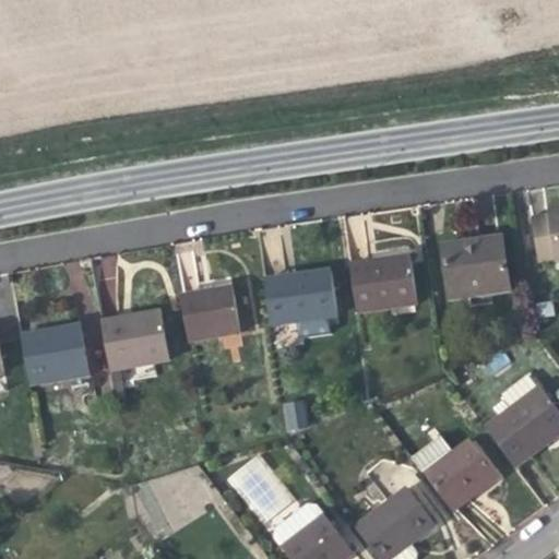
[(558,210),(531,214),(537,263),(558,260),(558,210)]
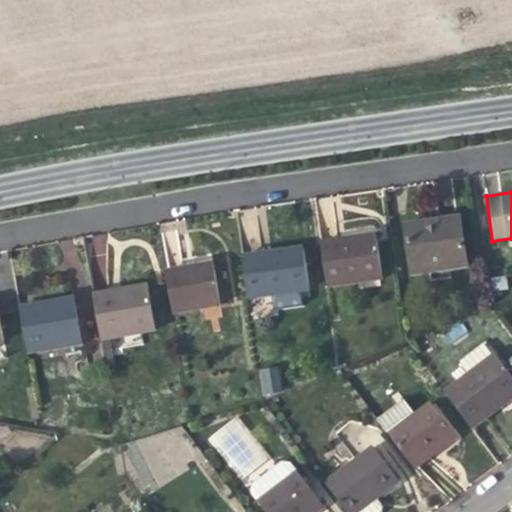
[(460,216),(432,220),(433,225),(461,221),(460,216)]
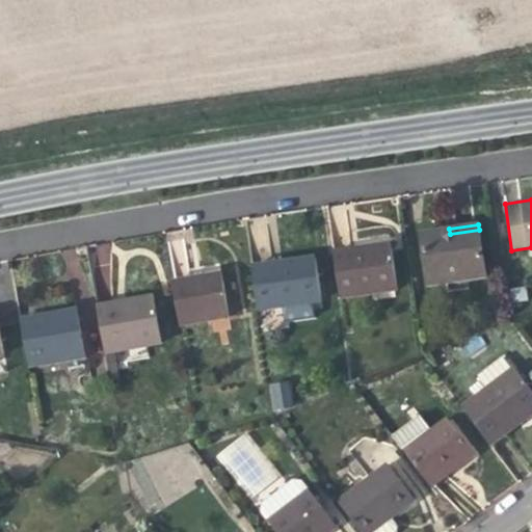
[(485,276),(479,230),(450,234),(449,229),(439,230),(420,233),(427,285),(485,276)]
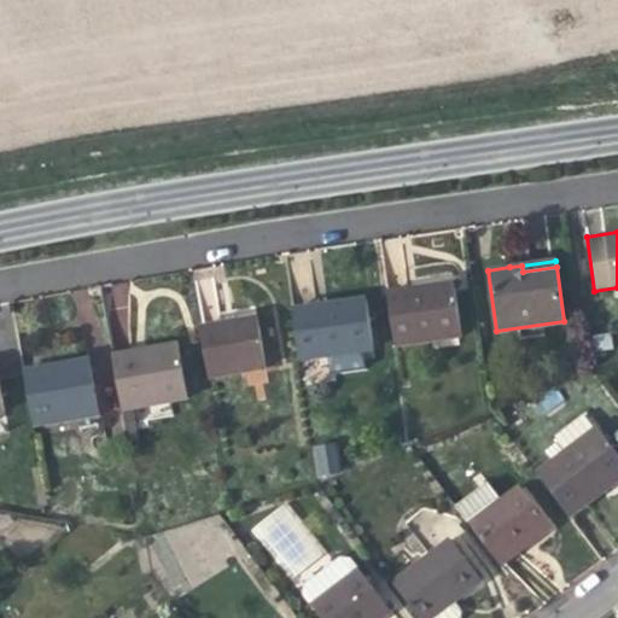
[(386,291),(395,347),(462,337),(454,281),(426,286),(386,291)]
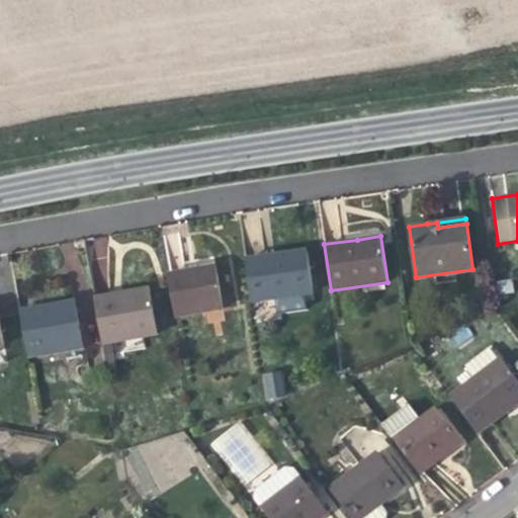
[(275,298),(306,294),(314,293),(307,250),(283,253),(244,259),(251,303),(275,298)]
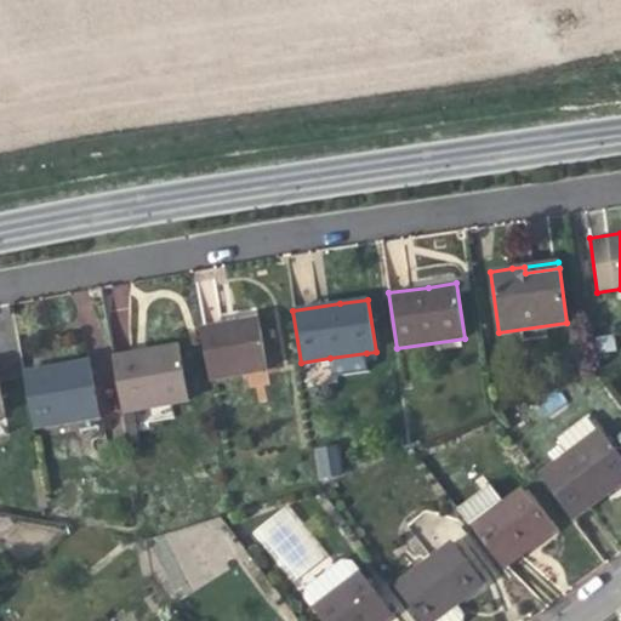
[(200,329),(209,381),(268,370),(258,319),(229,324),(200,329)]
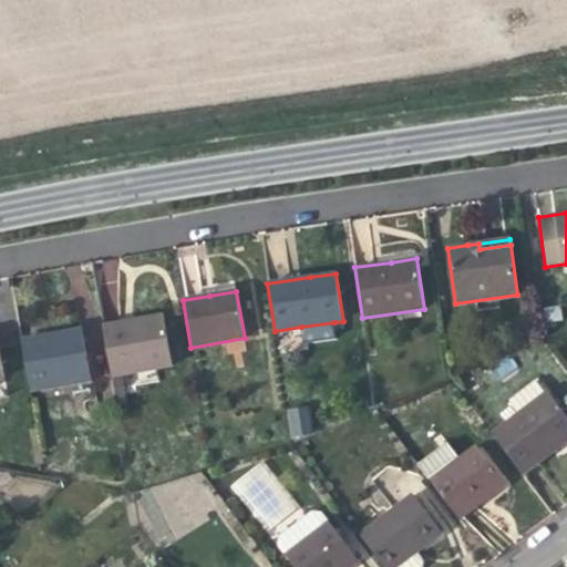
[(103,326),(112,377),(173,367),(164,315),(137,320),(103,326)]
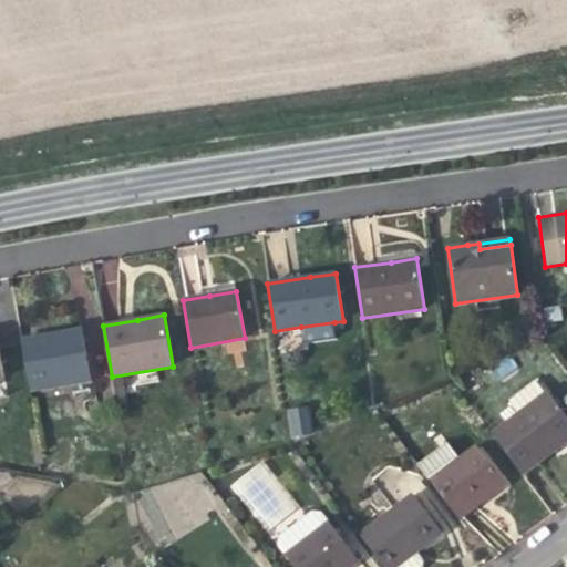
[(337,339),(334,322),(301,327),(303,343),(337,339)]
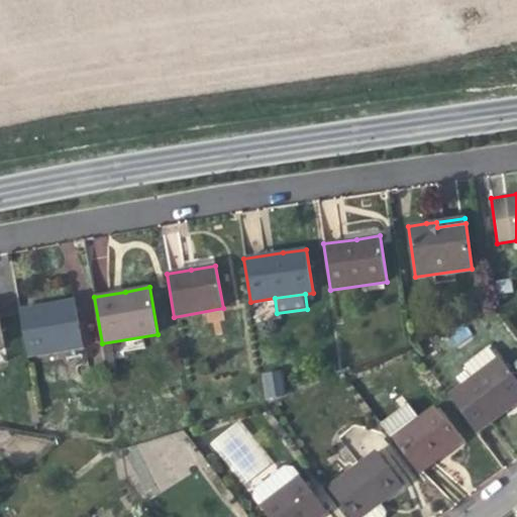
[(19,309),(27,356),(83,347),(75,300),(46,304),(19,309)]
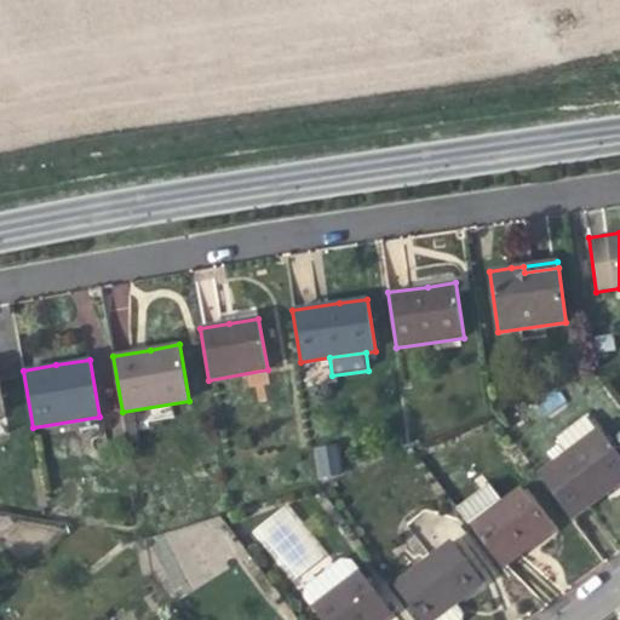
[(538,474),(572,520),(600,499),(619,483),(619,457),(598,428),(538,474)]
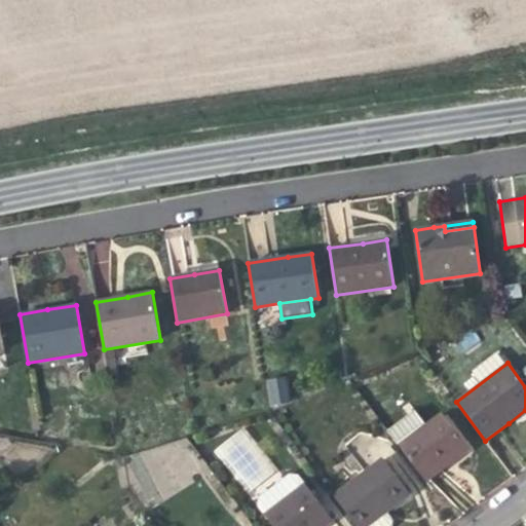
[(287,376),(265,378),(268,405),(290,403),(287,376)]
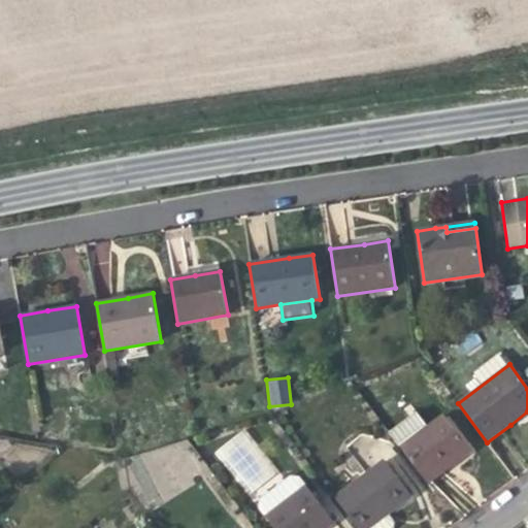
[(400,449),(428,484),(451,466),(471,452),(443,416),(400,449)]
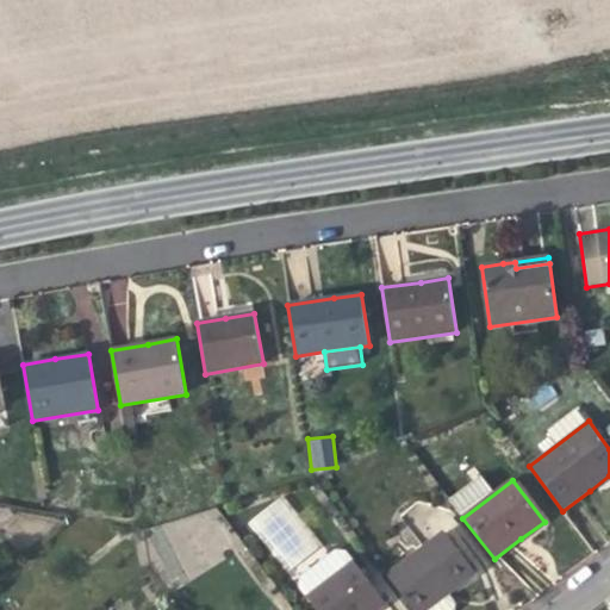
[(374,559),(386,576),(428,545),(415,528),(374,559)]
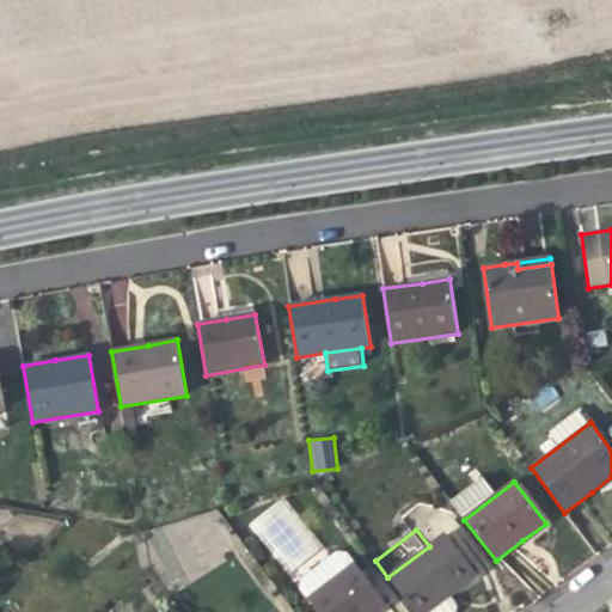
[(447,533),(429,546),(387,577),(414,611),(428,611),(453,594),(478,575),(447,533)]
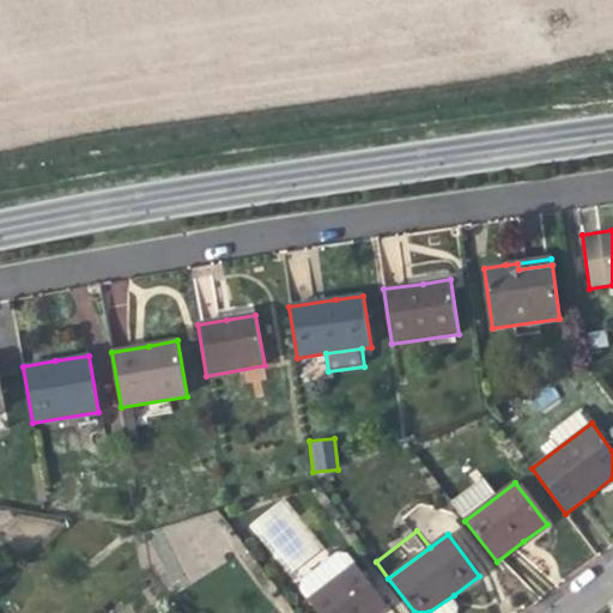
[(326,587),(308,600),(317,612),(382,612),(389,608),(349,554),(339,553),(314,571),(326,587)]
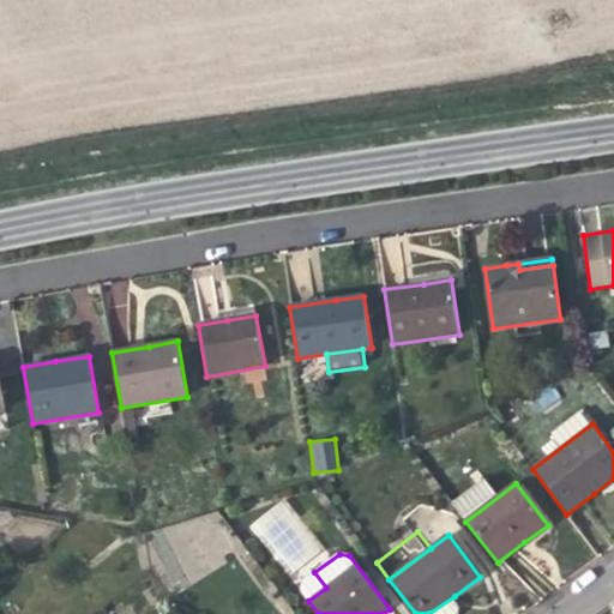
[(326,588),(314,572),(304,581),(301,591),(308,601),(326,588)]
